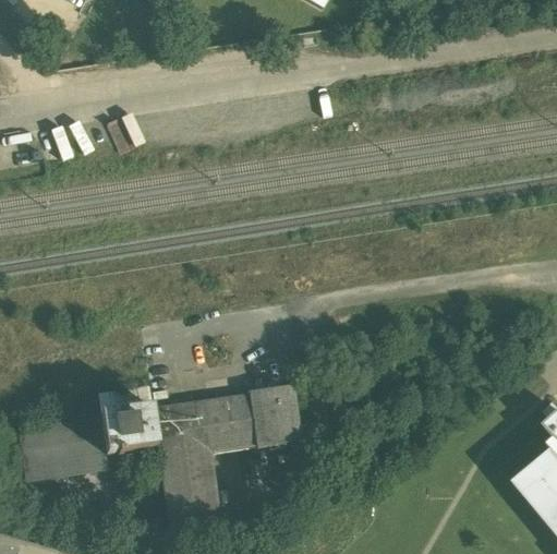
[(293,385),(250,390),(250,393),(257,445),(258,447),(302,442),(293,385)]
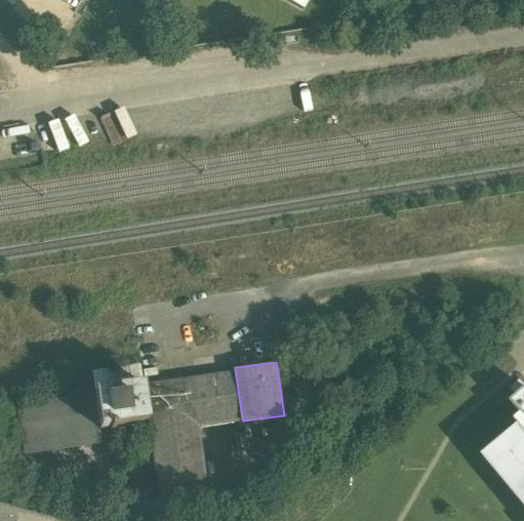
[(235,369),(192,375),(199,425),(242,418),(235,369)]
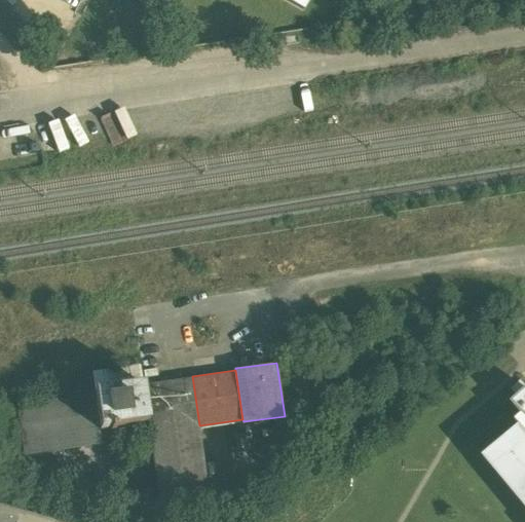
[(192,376),(143,383),(148,420),(154,462),(158,489),(159,497),(209,490),(199,425),(192,376)]
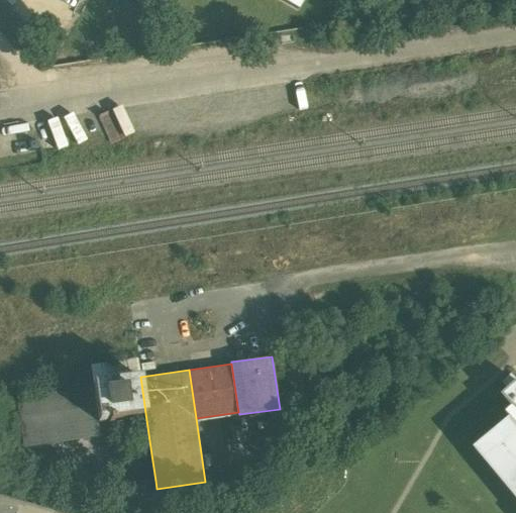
[(140,377),(94,384),(100,420),(109,419),(109,421),(115,420),(115,418),(145,413),(140,377)]
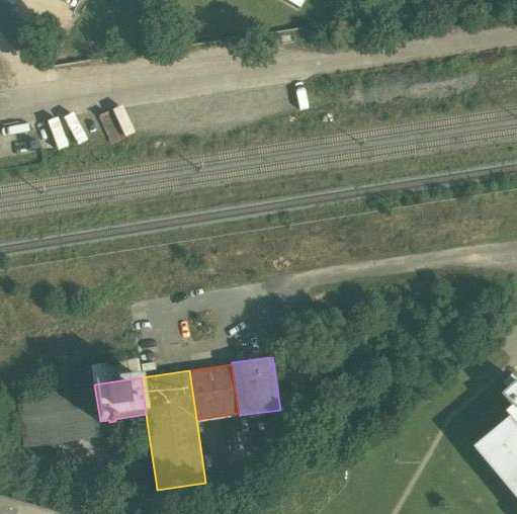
[(94,384),(18,396),(23,436),(100,424),(100,421),(94,384)]
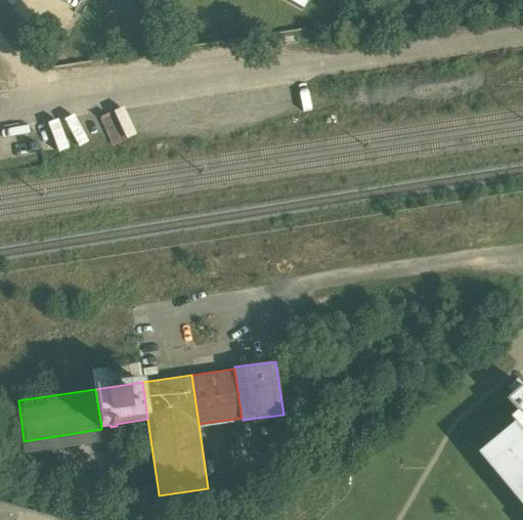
[(522,389),(512,400),(522,412),(515,418),(520,424),(483,453),(522,501),(522,389)]
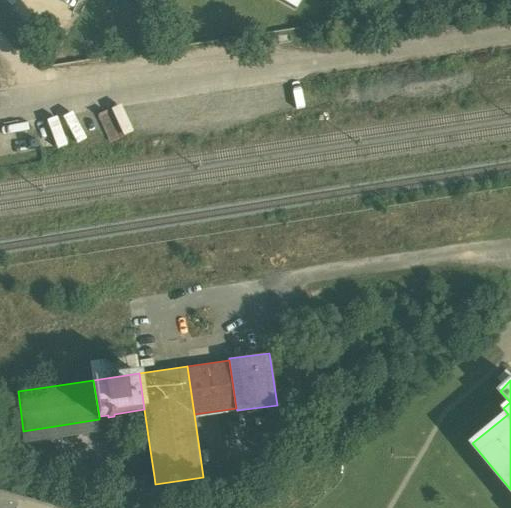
[(13,401),(14,399),(13,397),(12,396),(10,395),(9,394),(7,395),(5,396),(4,397),(4,399),(4,401),(5,403),(7,404),(9,404),(11,404),(12,403),(13,401)]
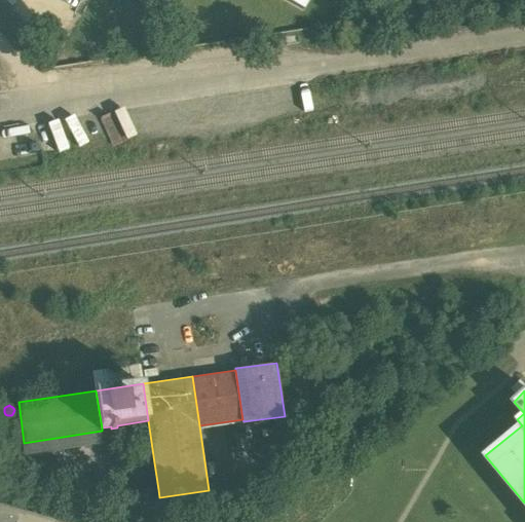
[(154,462),(142,464),(146,490),(158,489),(154,462)]
